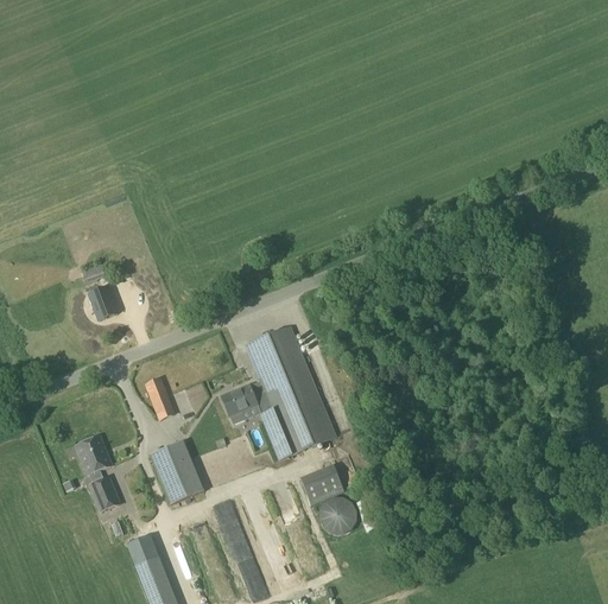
[(86,283),(105,275),(100,262),(81,269),(86,283)]
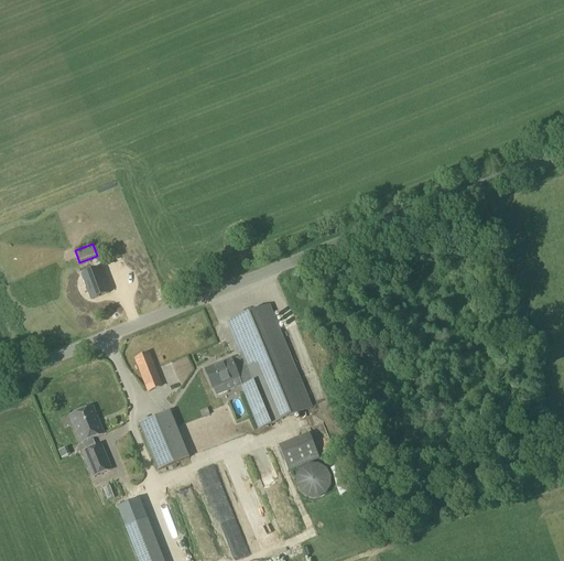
[(83,272),(91,297),(109,290),(99,266),(83,272)]
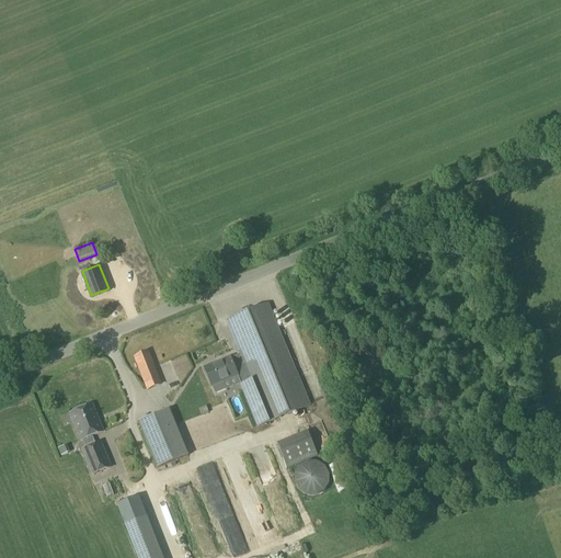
[(204,365),(212,384),(215,391),(227,387),(224,379),(236,374),(239,382),(238,382),(255,425),(310,403),(268,300),(226,318),(239,351),(230,354),(204,365)]
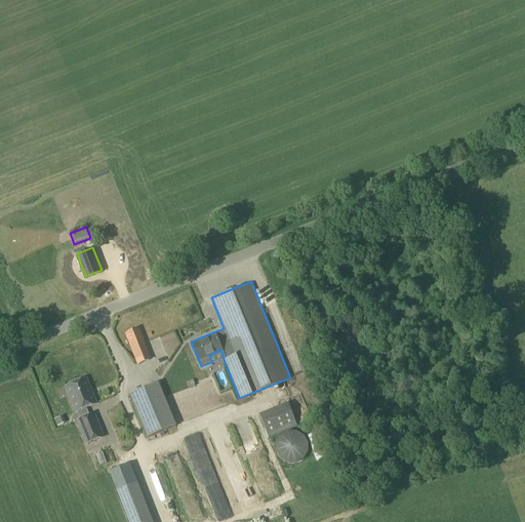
[(138,326),(126,331),(131,345),(144,339),(138,326)]
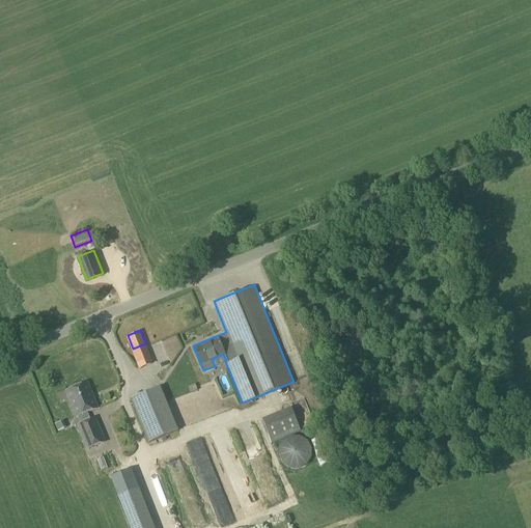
[(65,389),(76,414),(96,406),(86,381),(65,389)]
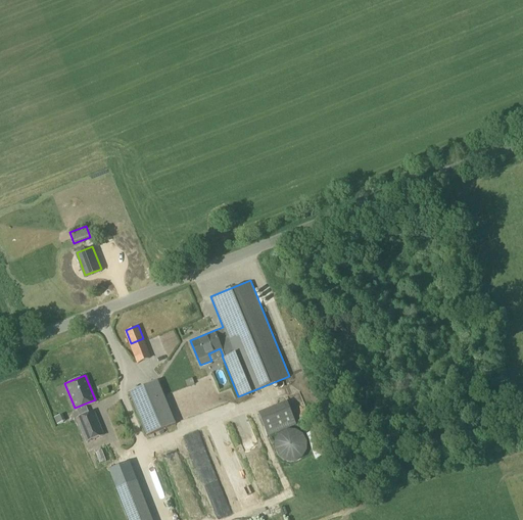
[(146,433),(175,422),(157,378),(128,390),(146,433)]
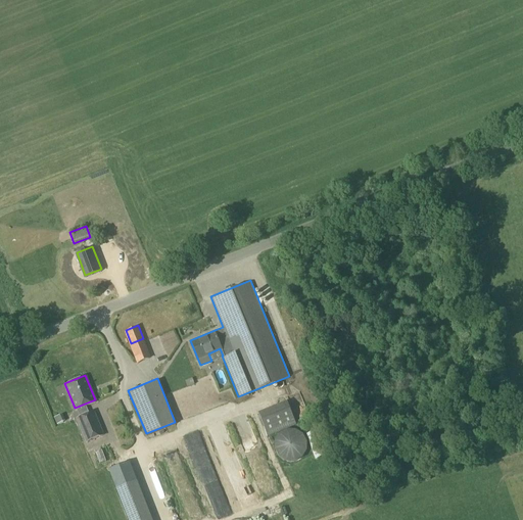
[(104,433),(94,409),(75,416),(86,440),(104,433)]
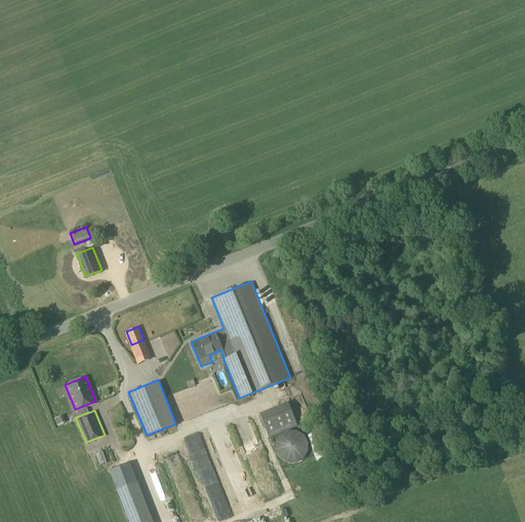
[(276,444),(275,445),(276,447),(276,448),(276,449),(276,451),(277,452),(278,453),(278,454),(279,455),(280,456),(281,457),(282,458),(283,459),(285,460),(286,460),(287,462),(288,462),(290,462),(291,462),(293,462),(294,462),(295,462),(297,460),(298,460),(299,459),(300,458),(301,457),(303,456),(304,455),(305,454),(306,453),(306,452),(307,451),(307,449),(308,448),(308,447),(308,445),(308,444),(308,443),(307,441),(307,440),(306,439),(306,437),(305,436),(304,435),(303,434),(301,433),(300,432),(299,432),(298,431),(297,431),(295,430),(294,430),(293,430),(291,430),(290,430),(288,430),(287,430),(286,431),(285,431),(283,432),(282,432),(281,433),(280,434),(279,435),(278,436),(278,437),(277,439),(276,440),(276,441),(276,443),(276,444)]
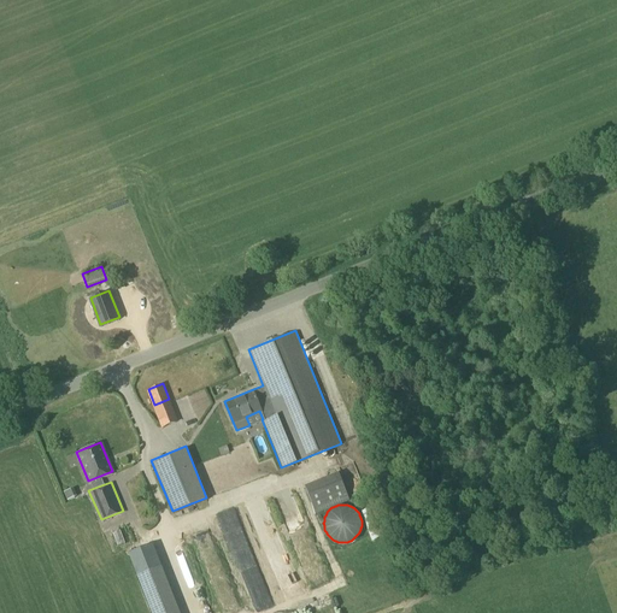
[(209,549),(204,552),(209,563),(212,561),(216,570),(229,563),(211,524),(199,530),(209,549)]
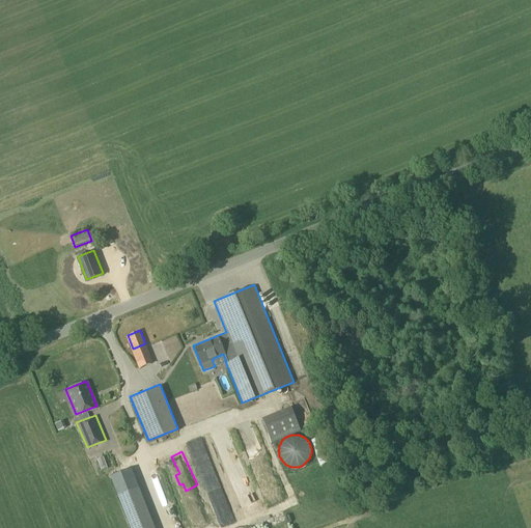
[(107,455),(99,457),(103,471),(111,468),(107,455)]
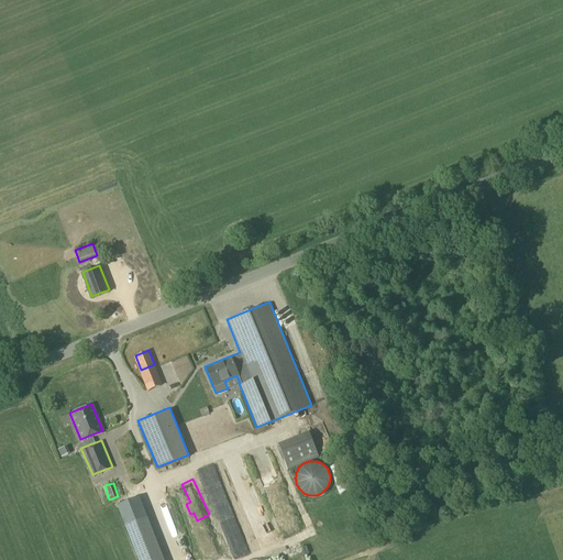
[(125,502),(130,512),(143,506),(140,496),(125,502)]
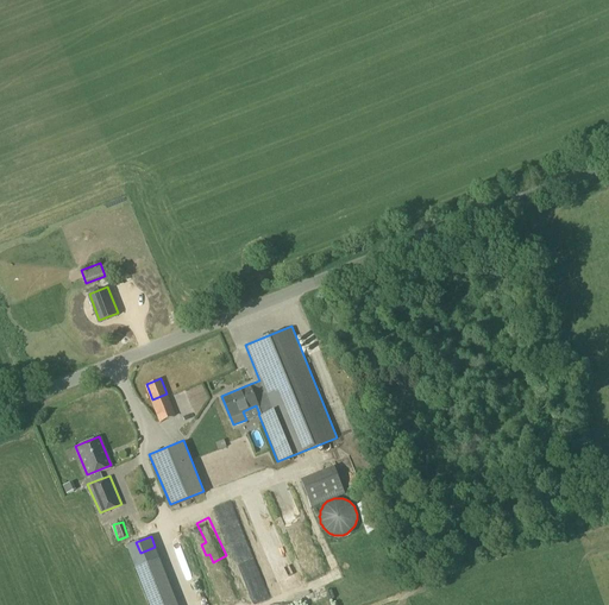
[(239,549),(246,571),(262,566),(256,544),(239,549)]
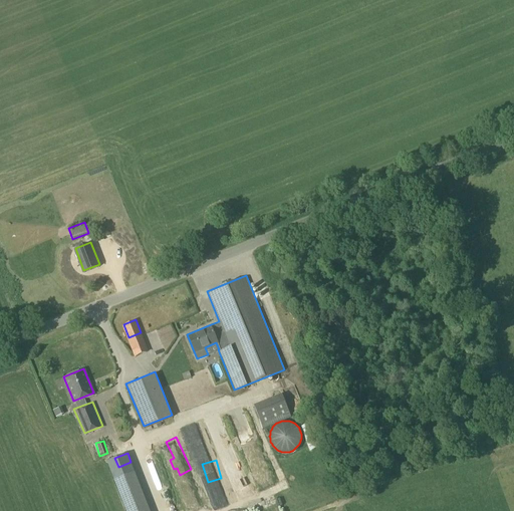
[(149,510),(134,471),(114,479),(126,510),(149,510)]
